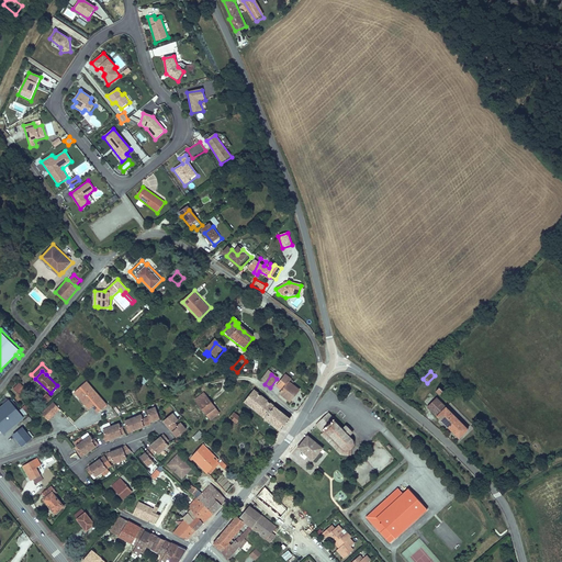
[(277,379),(270,388),(274,391),(276,388),(283,393),(281,397),(291,405),(300,394),(291,386),(293,383),(288,378),(283,383),(277,379)]
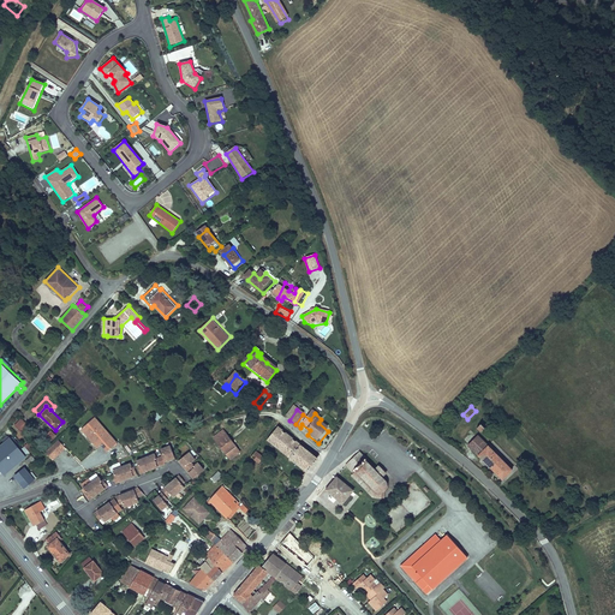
[(95,417),(82,428),(95,443),(100,440),(103,443),(101,445),(107,452),(112,447),(113,448),(118,443),(95,417)]
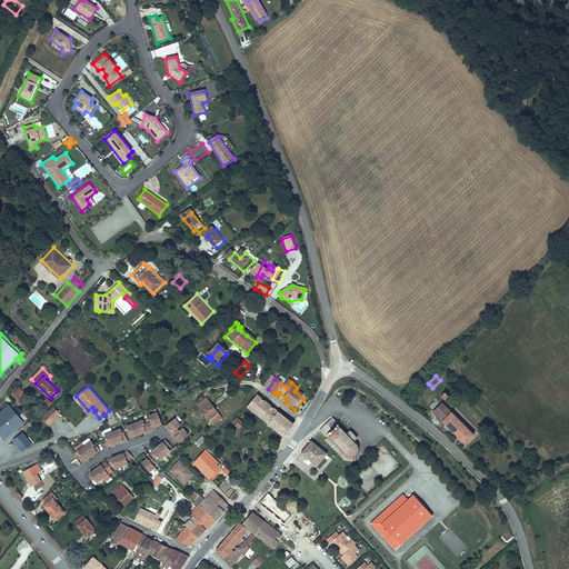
[(19,387),(13,393),(19,398),(25,391),(19,387)]
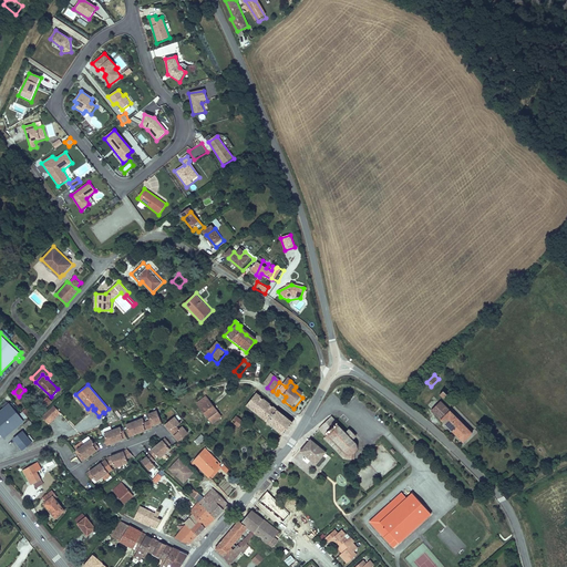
[(247,405),(284,435),(295,422),(257,392),(247,405)]
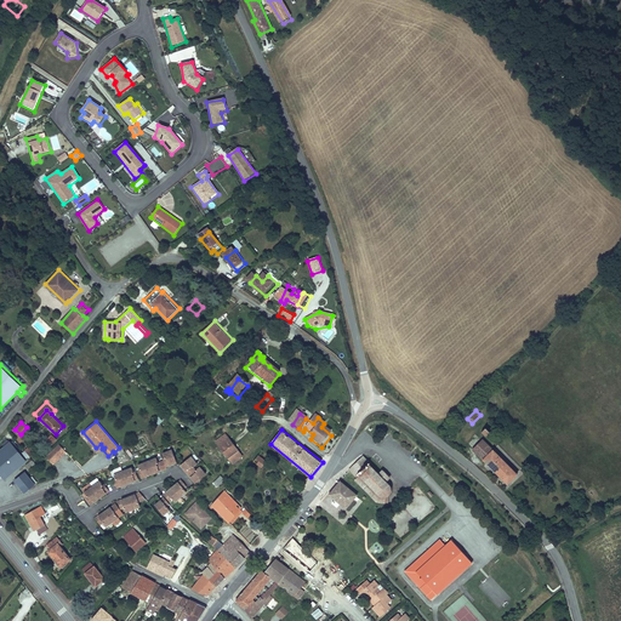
[(28,461),(11,440),(10,442),(7,439),(3,444),(5,446),(0,449),(0,472),(5,479),(28,461)]
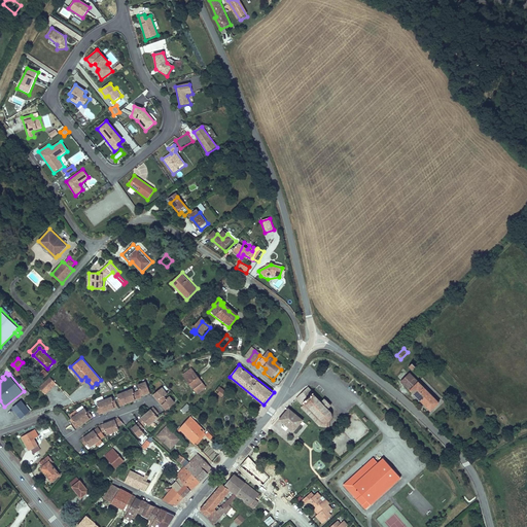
[(438,401),(410,373),(400,381),(430,411),(438,401)]
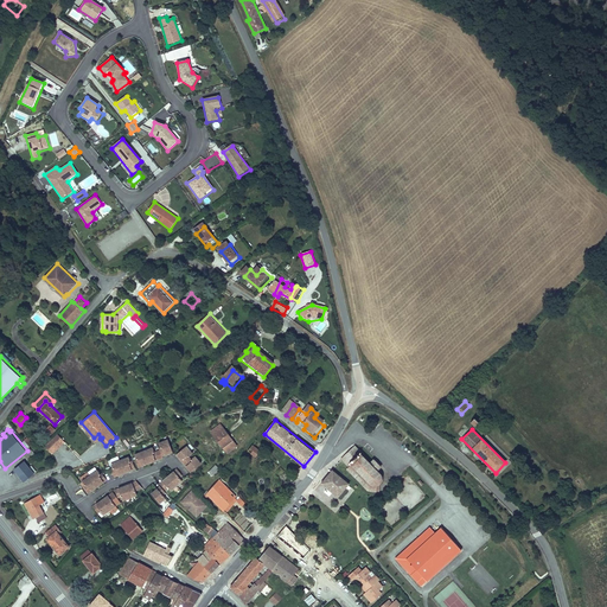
[(222,430),(213,438),(229,458),(238,451),(222,430)]
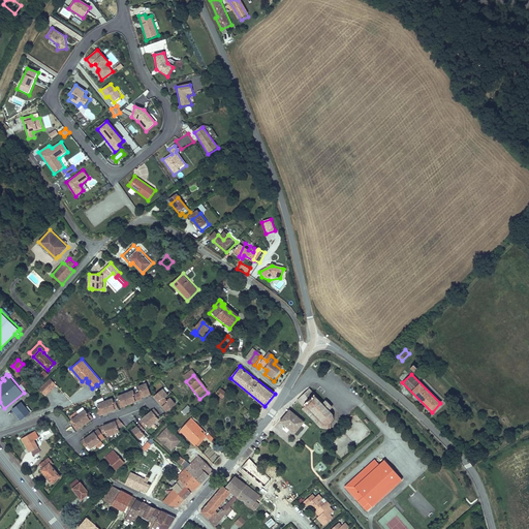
[(45,396),(57,385),(50,377),(38,387),(45,396)]
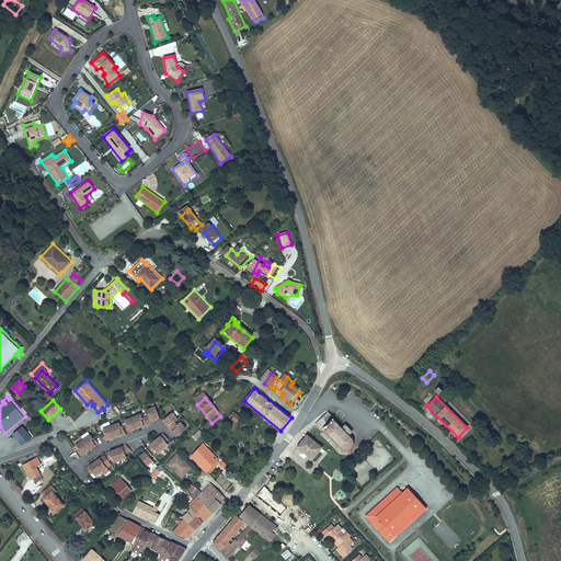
[(141,415),(125,421),(128,434),(160,420),(155,409),(148,411),(147,415),(142,418),(141,415)]
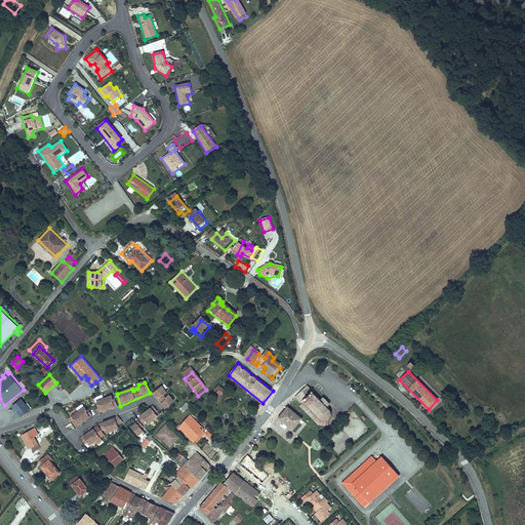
[(162,387),(153,395),(165,409),(174,402),(162,387)]
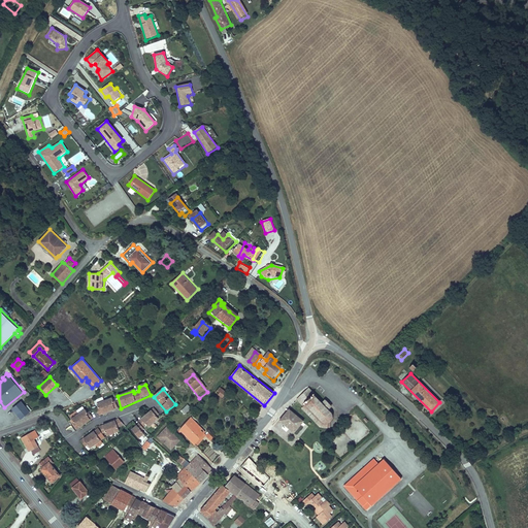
[(219,396),(225,401),(229,396),(223,391),(219,396)]
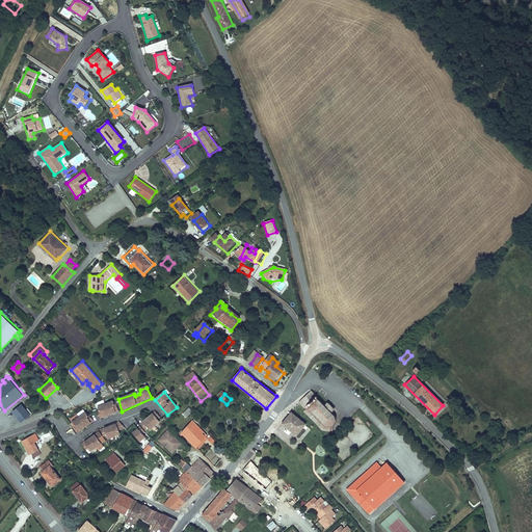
[(326,408),(313,394),(302,405),(307,410),(306,413),(323,431),(325,432),(327,432),(328,432),(330,431),(333,430),(337,426),(337,425),(338,423),(338,422),(338,421),(337,419),(331,414),(334,411),(328,406),(326,408)]
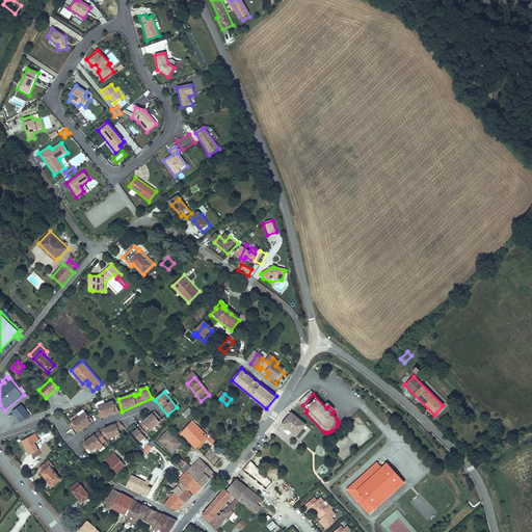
[(113,401),(97,408),(101,420),(118,411),(113,401)]
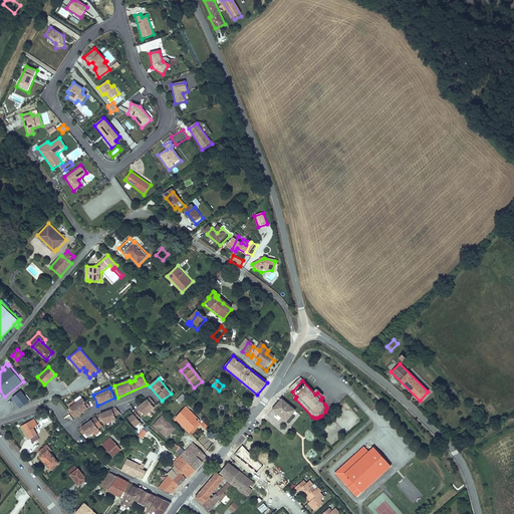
[(20,408),(30,401),(25,396),(21,391),(12,398),(20,408)]
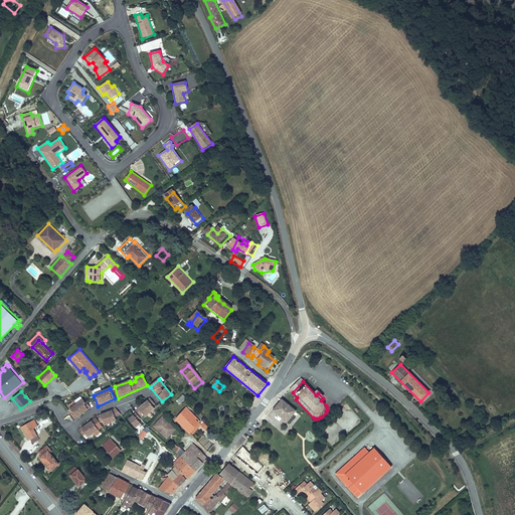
[(150,397),(135,409),(136,412),(134,414),(129,419),(136,430),(141,424),(139,421),(141,415),(145,418),(156,409),(154,405),(156,403),(150,397)]
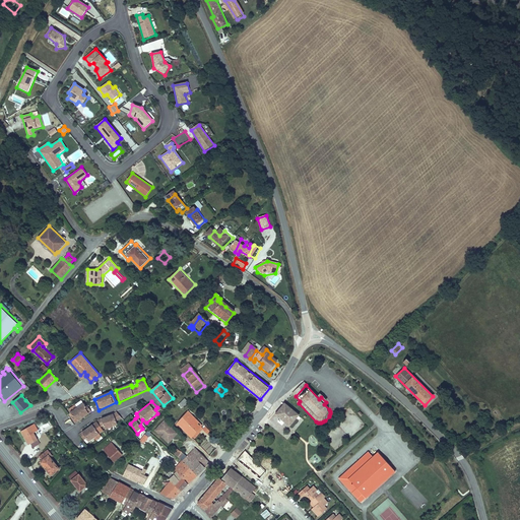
[(187,402),(182,407),(185,411),(191,406),(187,402)]
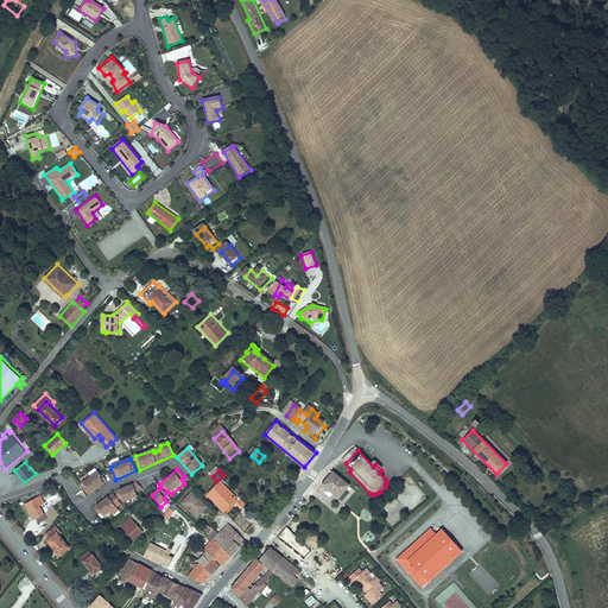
[(333,470),(321,483),(339,499),(349,485),(333,470)]
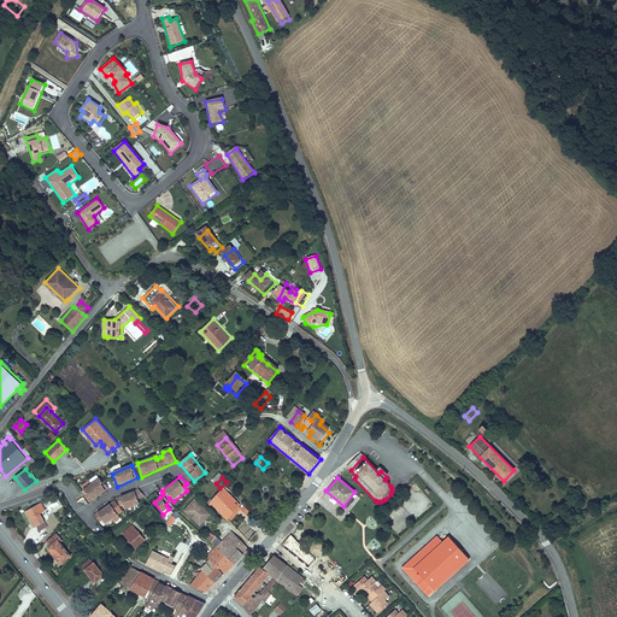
[(99,480),(81,491),(90,504),(109,488),(104,482),(101,483),(99,480)]
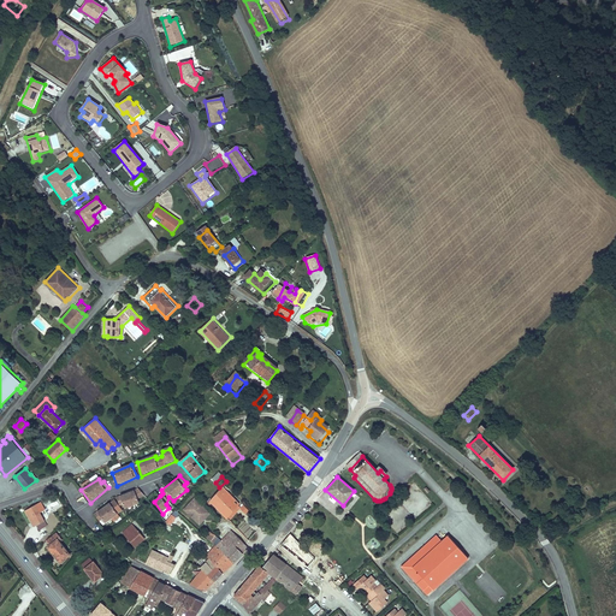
[(138,489),(118,497),(119,503),(119,507),(123,505),(125,510),(140,505),(138,499),(141,497),(138,489)]
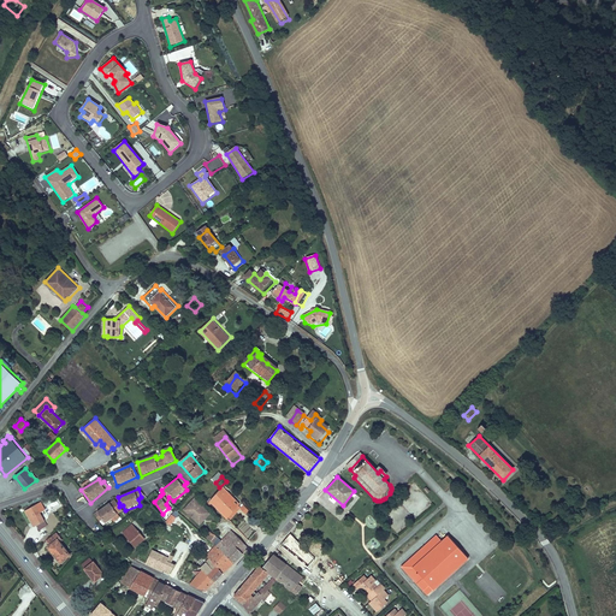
[(217,502),(213,505),(231,522),(243,510),(244,510),(224,491),(217,502)]
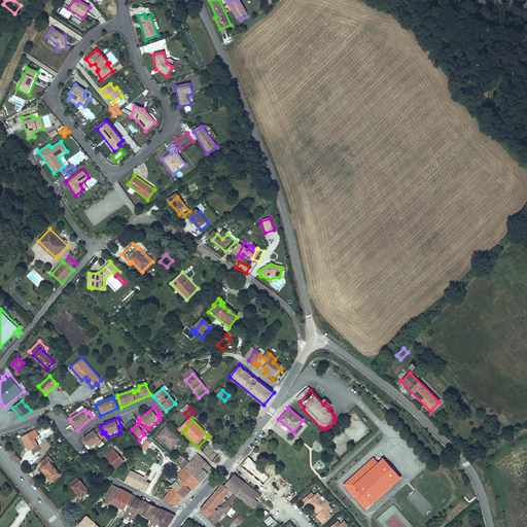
[(98,428),(79,440),(85,447),(88,446),(91,449),(96,446),(98,448),(103,444),(101,441),(105,437),(102,433),(98,428)]
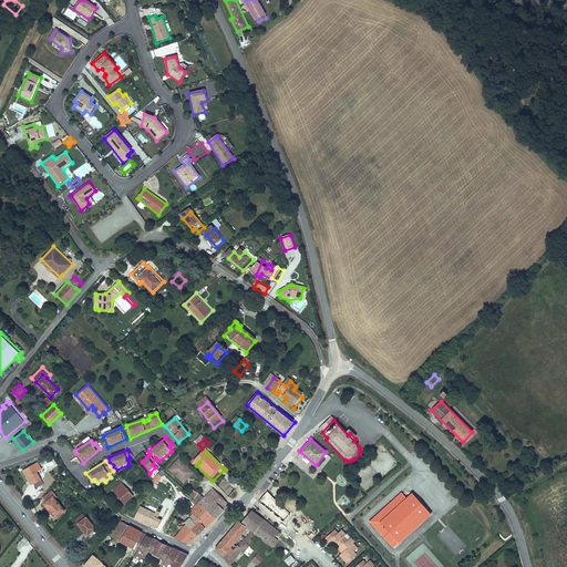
[(40,466),(38,462),(23,470),(31,485),(33,484),(35,487),(44,484),(35,468),(40,466)]
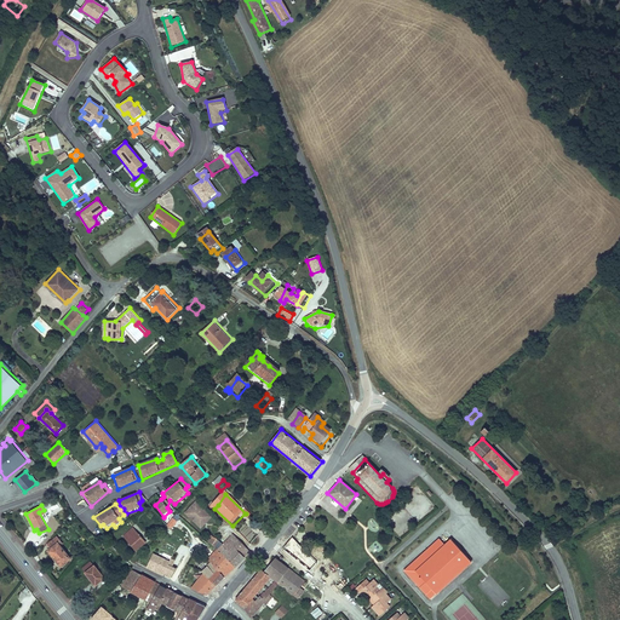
[(216,521),(200,505),(188,516),(191,521),(194,520),(201,527),(204,524),(206,524),(208,527),(216,521)]
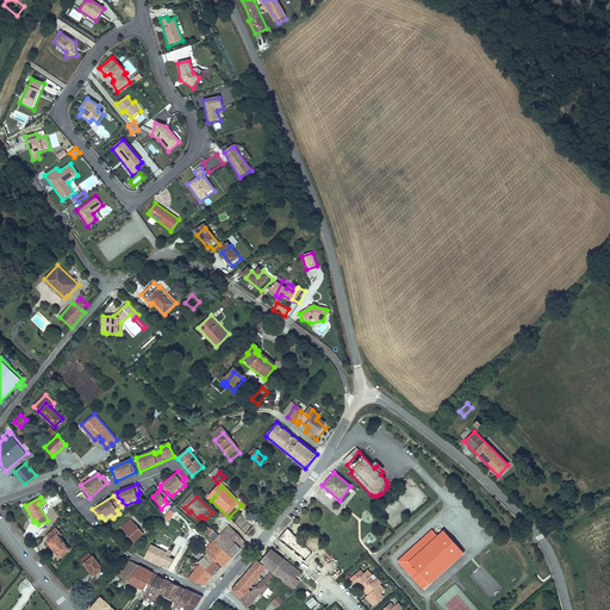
[(231,520),(243,508),(241,505),(229,517),(231,520)]
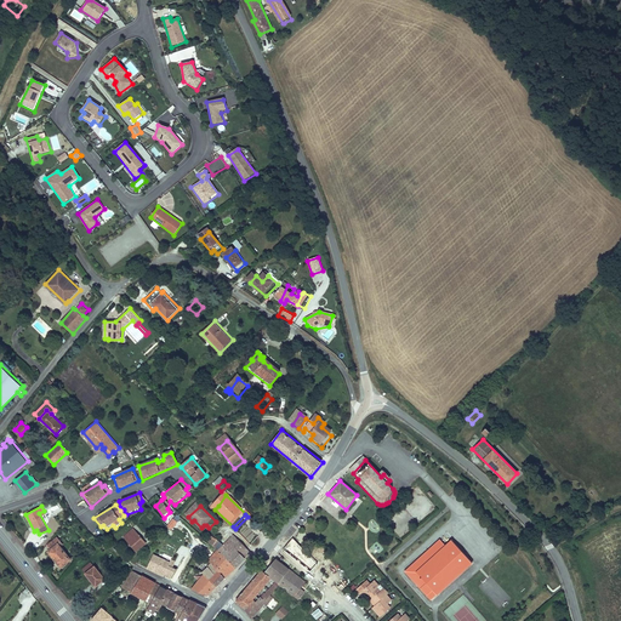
[(201,528),(194,520),(192,522),(204,533),(209,528),(206,525),(204,525),(201,528)]
